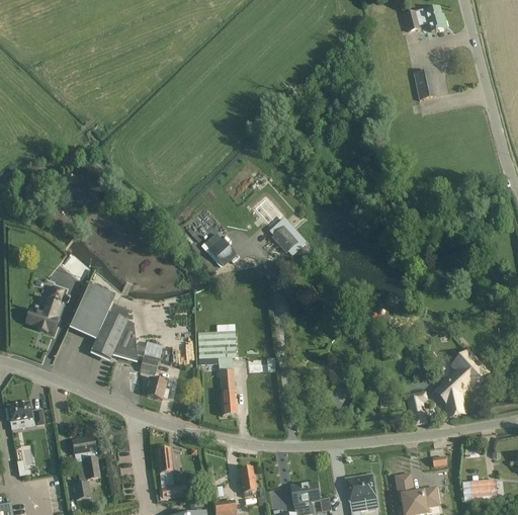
[(431,30),(445,26),(440,6),(427,9),(426,7),(414,10),(415,11),(404,13),(409,30),(419,27),(418,23),(429,20),(431,30)]
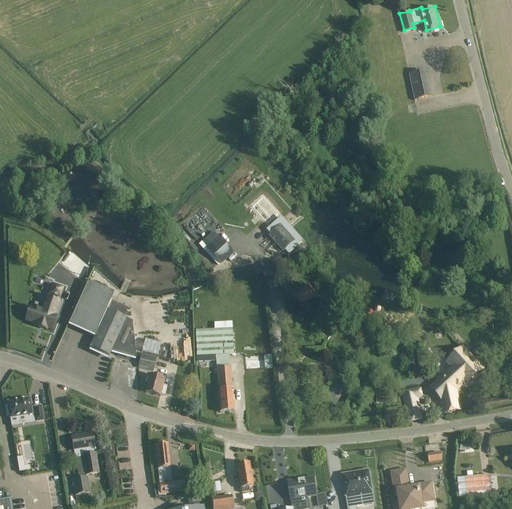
[(409,72),(415,98),(430,94),(425,69),(409,72)]
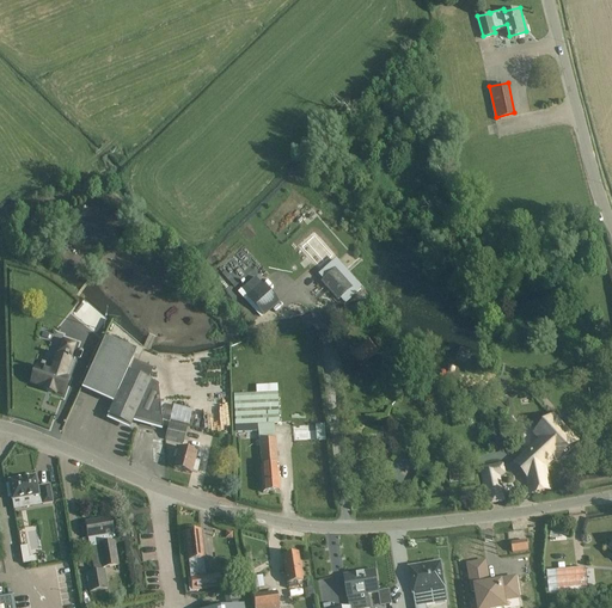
[(301,243),(319,263),(332,251),(314,232),(301,243)]
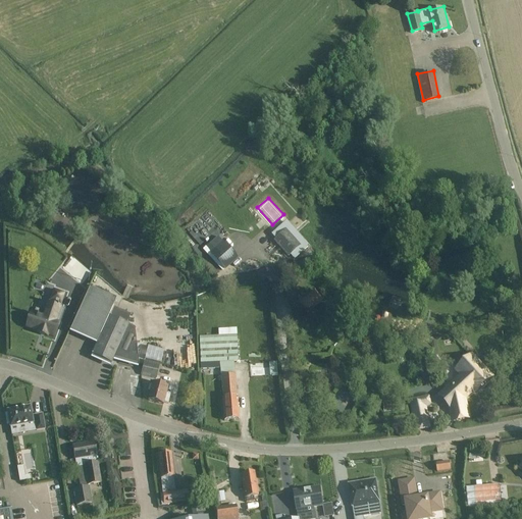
[(276,237),(274,238),(290,255),(291,253),(303,243),(295,235),(297,232),(294,228),(292,230),(288,226),(276,237)]
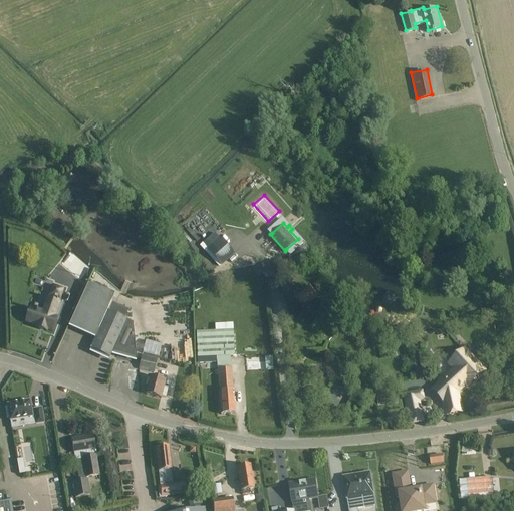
[(221,263),(234,251),(220,235),(207,247),(221,263)]
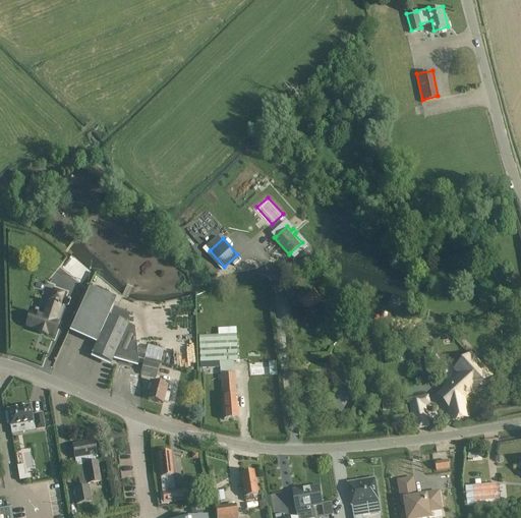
[(76,279),(71,287),(78,291),(83,283),(76,279)]
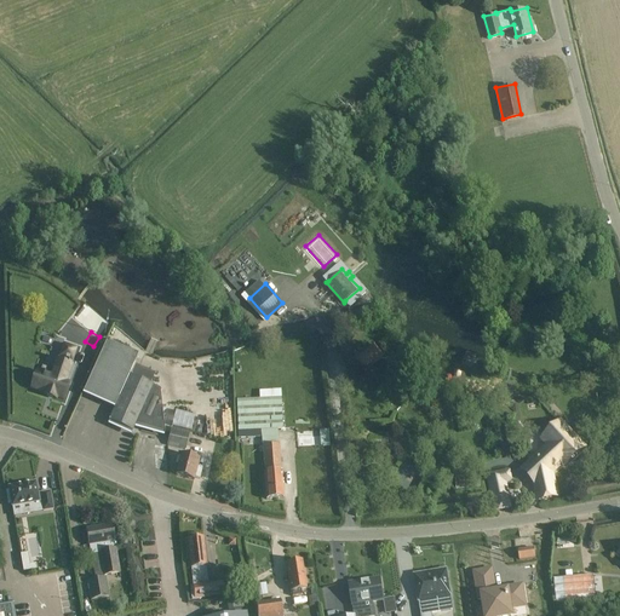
[(164,418),(160,387),(150,383),(155,373),(132,362),(137,352),(107,338),(87,381),(119,396),(109,418),(132,429),(136,421),(165,430),(164,418)]
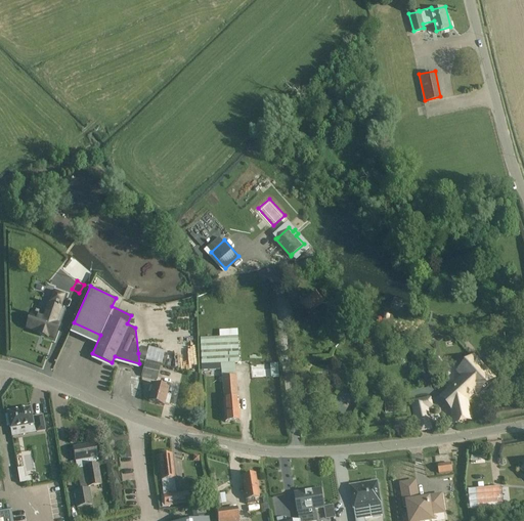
[(316,289),(298,302),(305,311),(315,304),(316,305),(324,299),(316,289)]
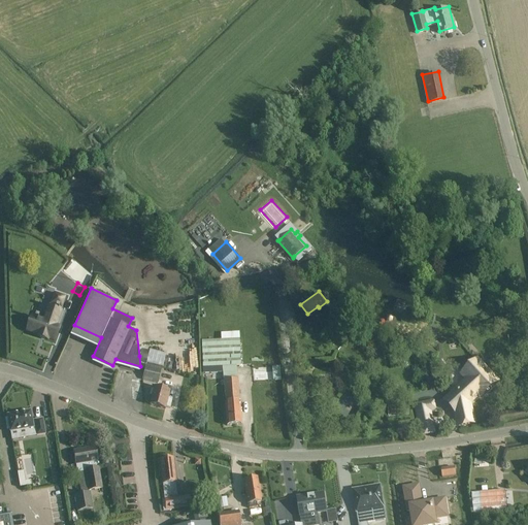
[(30,313),(25,329),(35,332),(35,334),(48,338),(48,337),(55,339),(60,324),(56,322),(61,306),(48,302),(43,318),(30,313)]
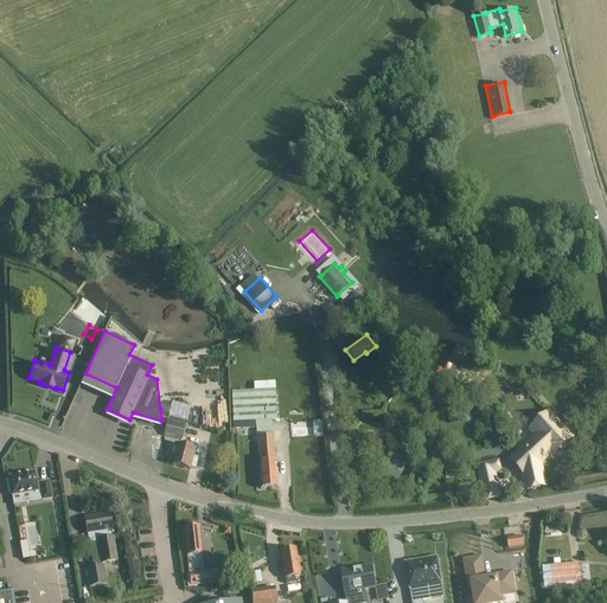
[(231,389),(232,418),(276,417),(275,386),(231,389)]
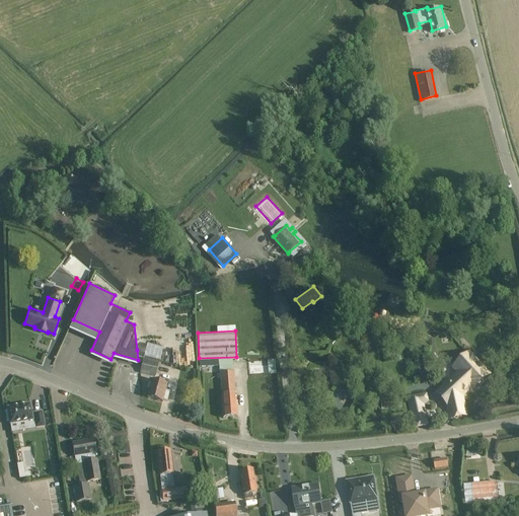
[(147,341),(144,354),(159,358),(163,345),(147,341)]
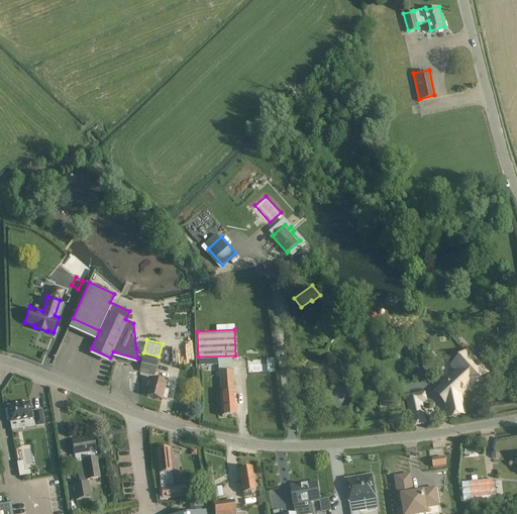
[(436,389),(446,399),(449,415),(463,412),(458,391),(484,369),(468,351),(453,365),(458,370),(436,389)]
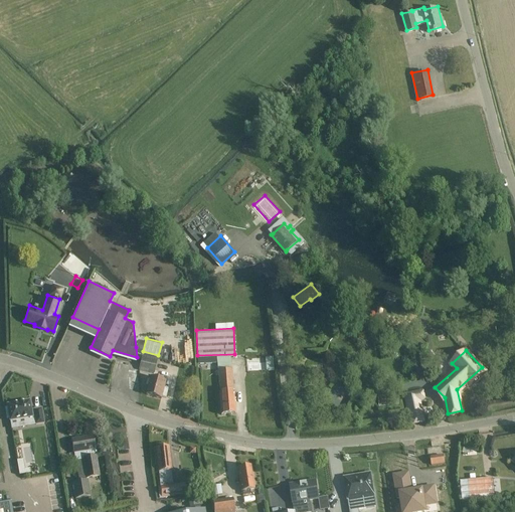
[(154,371),(156,362),(157,357),(143,354),(139,367),(154,371)]
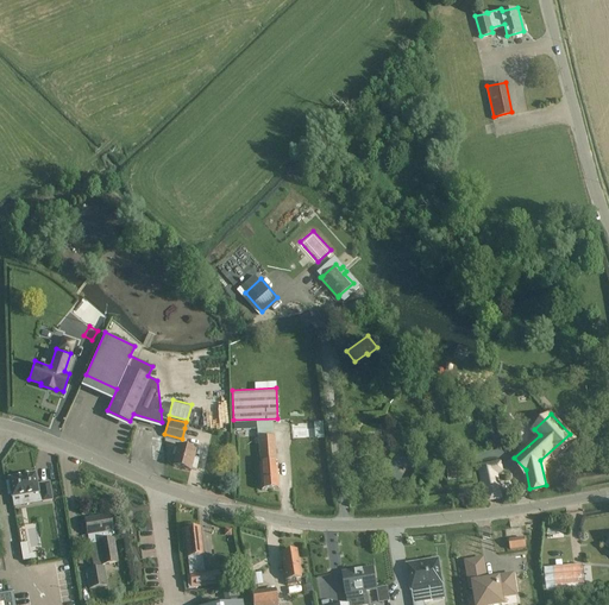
[(324,420),(314,420),(315,436),(325,435),(324,420)]
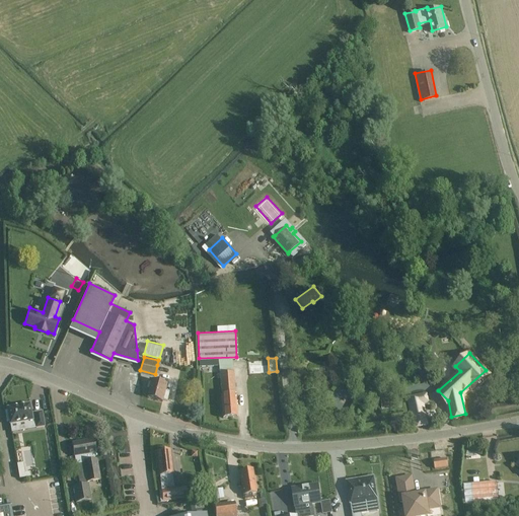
[(231,370),(220,370),(223,416),(237,415),(234,379),(232,379),(231,370)]
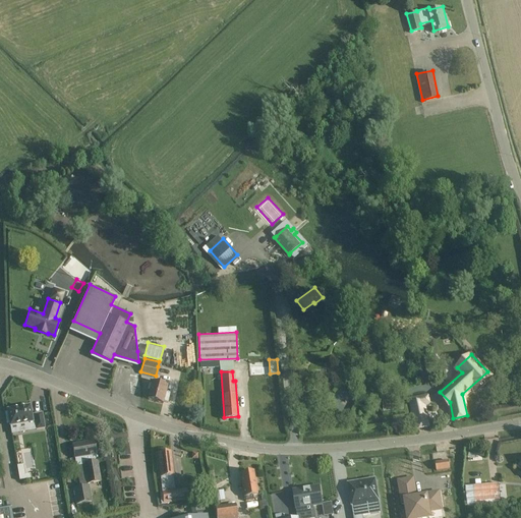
[(148,397),(163,400),(164,399),(168,400),(170,391),(166,390),(167,383),(152,380),(148,397)]
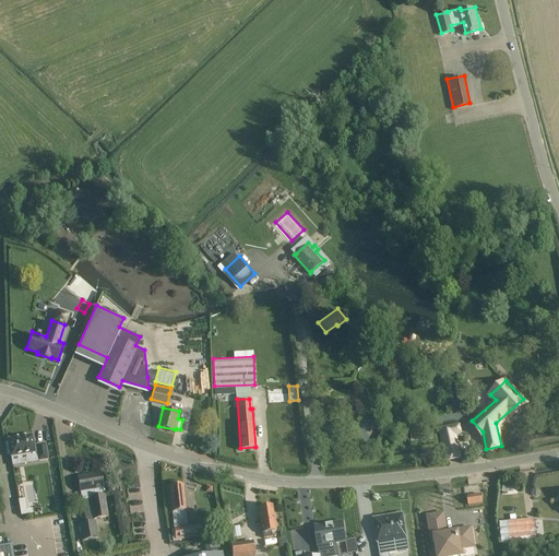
[(459,421),(440,425),(442,435),(447,458),(460,456),(454,432),(460,430),(459,421)]
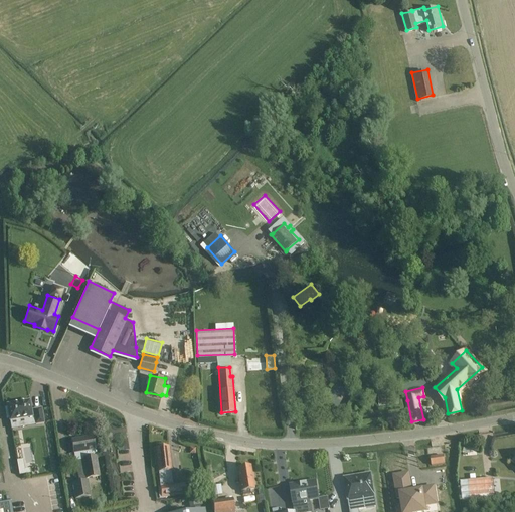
[(391,397),(391,391),(378,392),(379,404),(399,403),(398,396),(391,397)]
